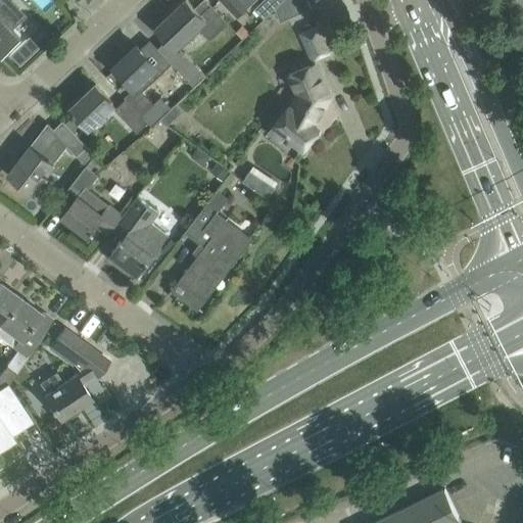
[(0,0),(0,49),(3,52),(21,35),(14,28),(28,15),(12,0),(0,0)]
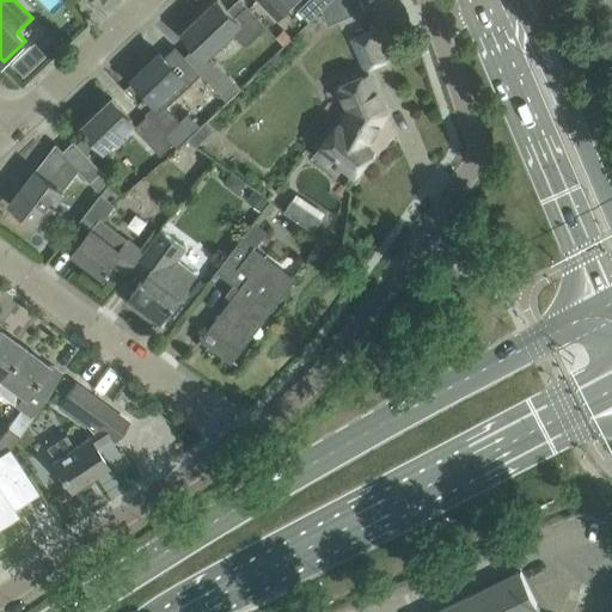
[(246,47),(267,26),(246,6),(236,17),(219,0),(216,0),(183,32),(204,55),(206,55),(209,59),(236,35),(246,47)]
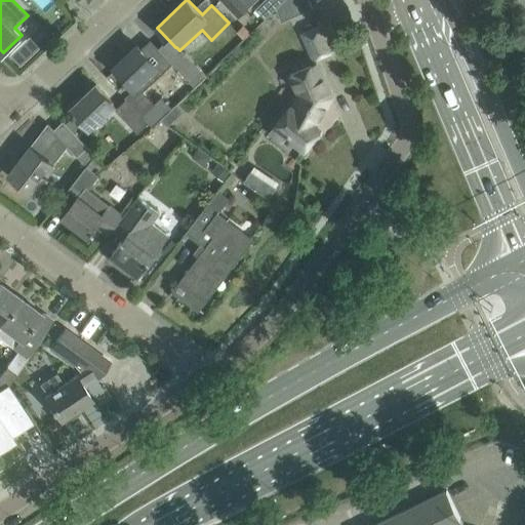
[(224,0),(239,15),(248,7),(256,0),(224,0)]
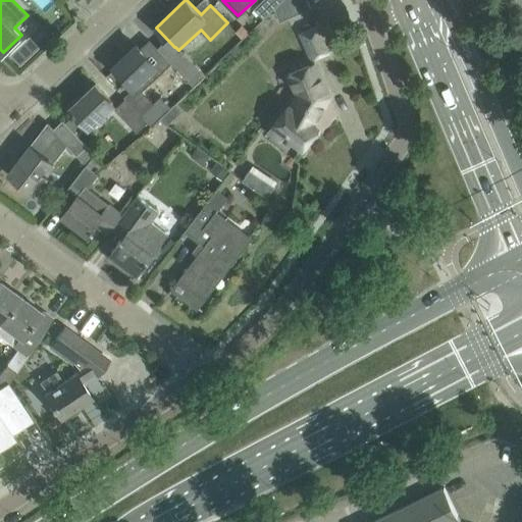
[(280,4),(279,3),(276,0),(259,0),(250,9),(262,21),(274,10),(280,4)]
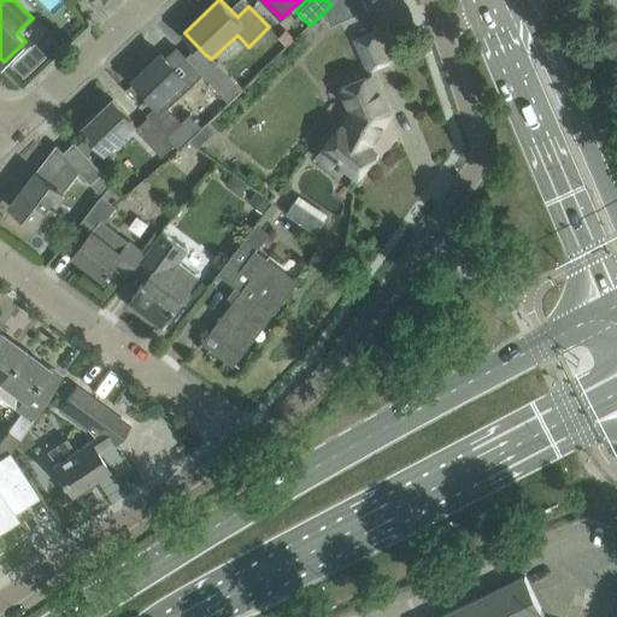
[(336,0),(331,5),(324,12),(331,24),(368,10),(363,0),(336,0)]
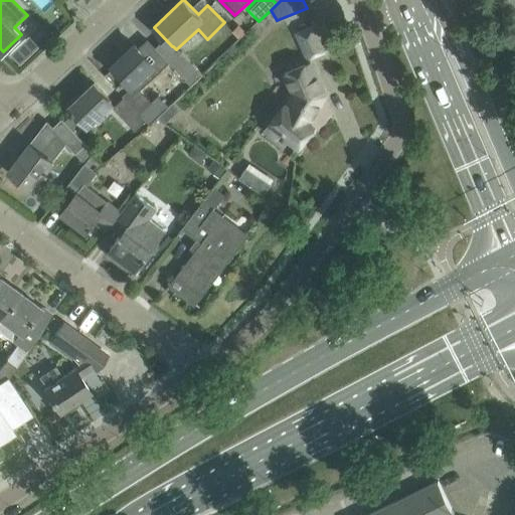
[(295,35),(305,57),(325,49),(315,27),(295,35)]
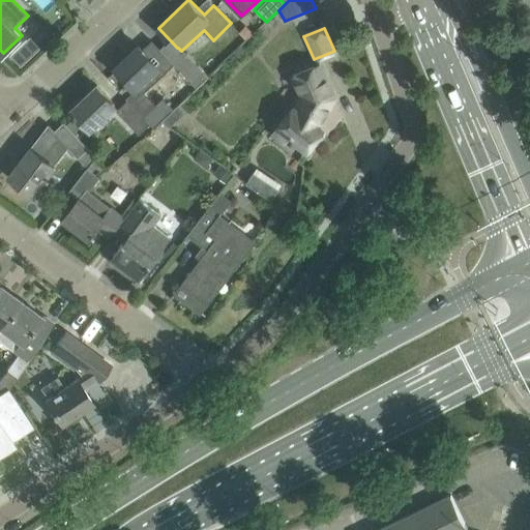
[(140,46),(116,68),(125,79),(135,88),(125,97),(128,99),(147,121),(150,124),(153,128),(163,119),(174,110),(163,97),(156,105),(144,91),(154,82),(148,76),(158,65),(140,46)]
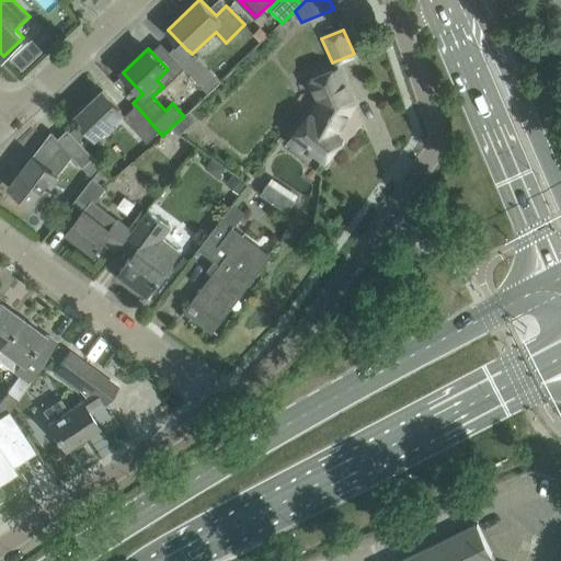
[(23,49),(10,61),(20,71),(33,59),(23,49)]
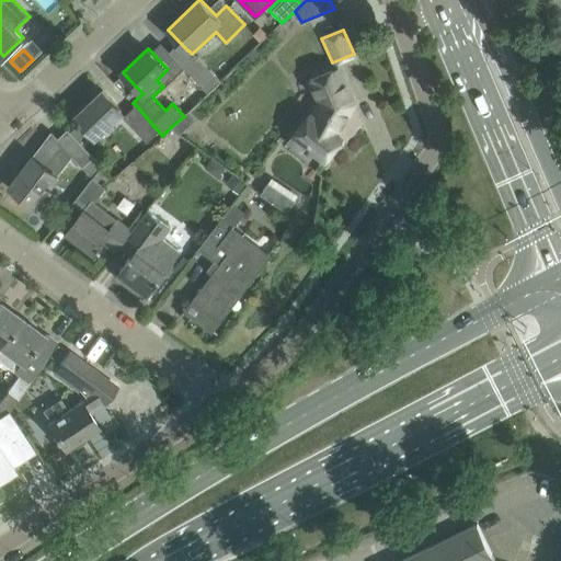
[(192,60),(184,67),(208,92),(221,80),(197,55),(195,57),(194,57),(192,60)]
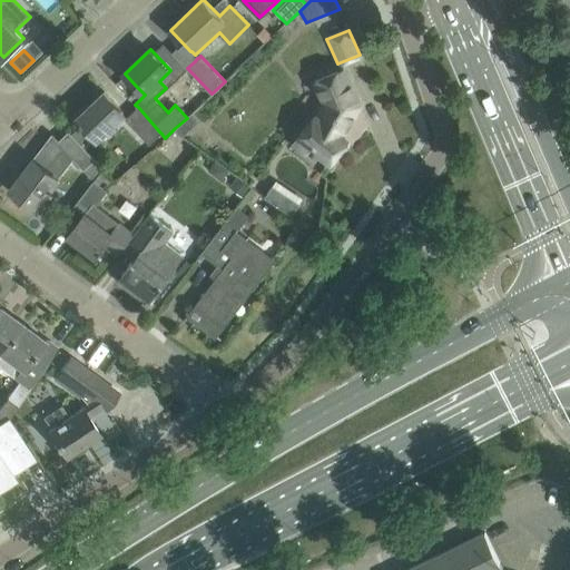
[(312,146),(313,147),(331,161),(346,140),(342,137),(360,105),(344,69),(324,78),(315,81),(325,104),(317,117),(315,116),(303,131),(315,141),(312,146)]
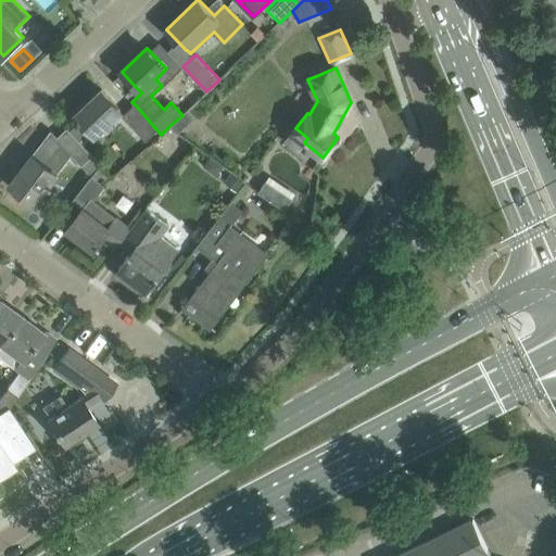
[(122,110),(117,105),(102,89),(87,103),(85,101),(72,113),(77,119),(76,121),(78,123),(81,119),(96,135),(122,110)]
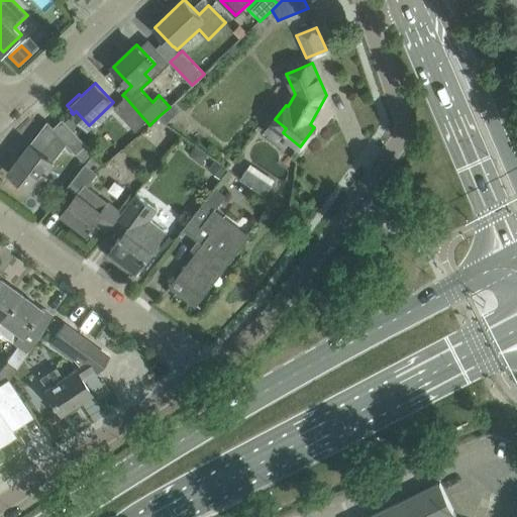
[(125,97),(115,107),(136,131),(146,121),(143,118),(125,97)]
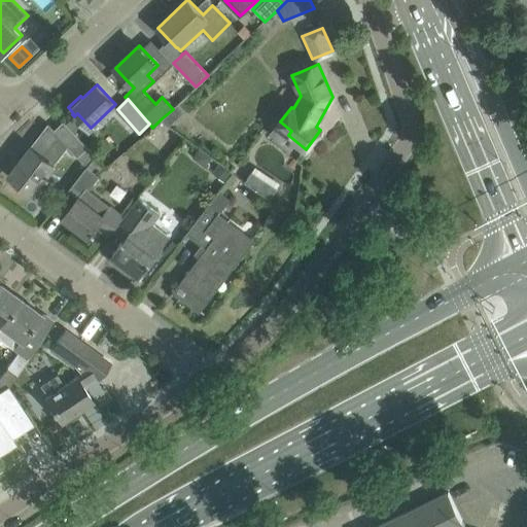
[(173,109),(162,118),(170,125),(181,112),(176,106),(173,108),(173,109)]
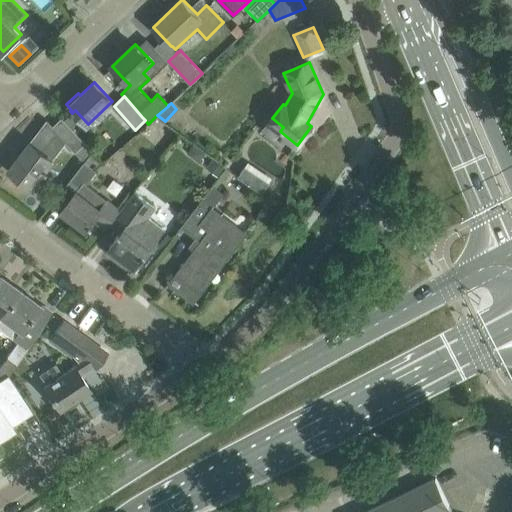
[(93,152),(75,133),(61,118),(53,126),(47,120),(30,142),(9,169),(32,187),(52,161),(41,153),(57,133),(74,153),(85,160),(87,159),(93,152)]
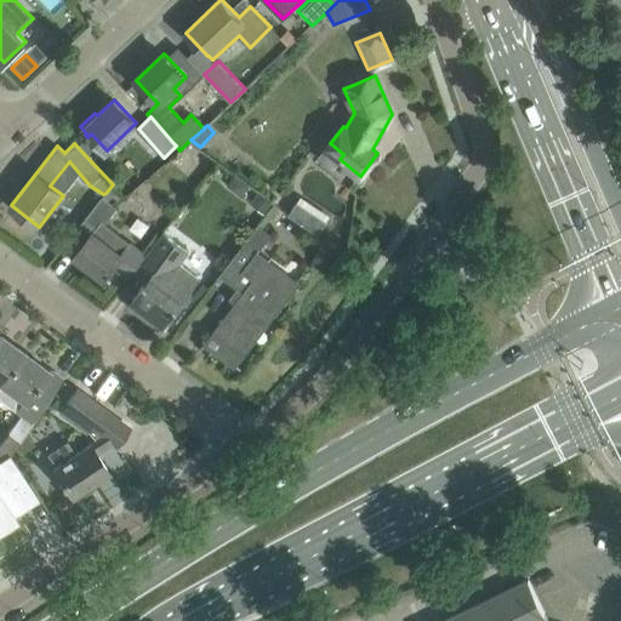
[(98,231),(118,208),(102,197),(84,218),(98,231)]
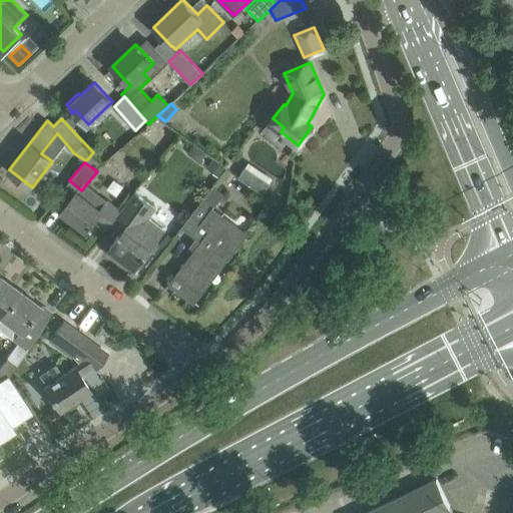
[(245,166),(237,177),(263,194),(271,183),(245,166)]
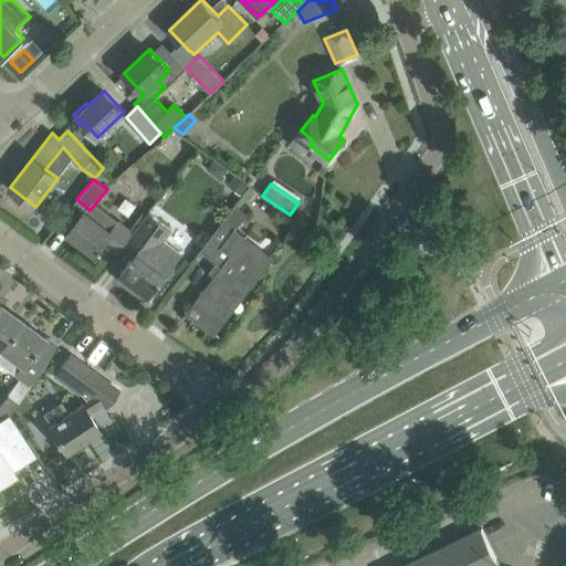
[(174,201),(164,194),(158,200),(167,208),(174,201)]
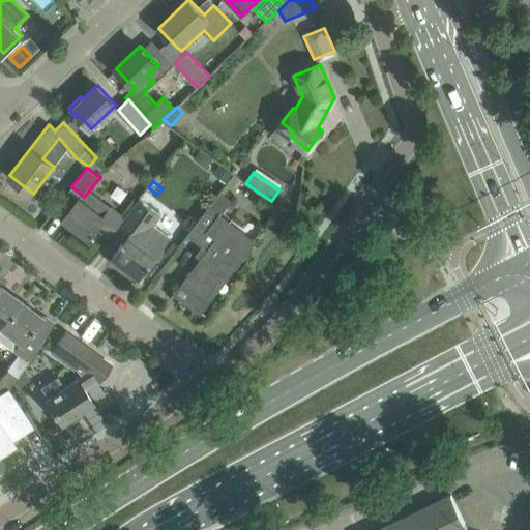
[(255,240),(239,228),(222,213),(231,201),(219,192),(207,208),(187,235),(207,251),(171,297),(172,298),(180,287),(203,303),(237,260),(239,261),(255,240)]
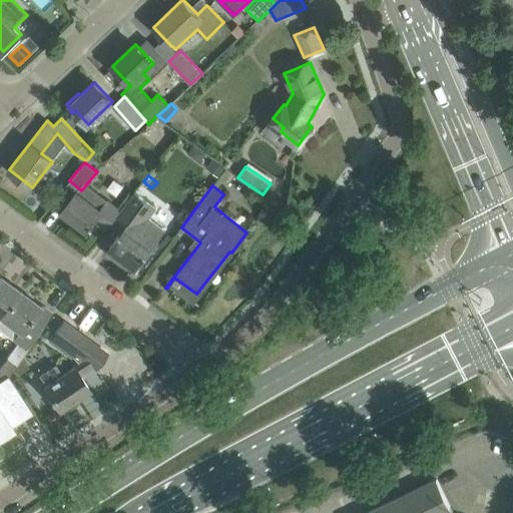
[(117,237),(110,247),(135,268),(148,251),(154,243),(164,230),(148,218),(149,217),(155,209),(137,190),(121,210),(132,218),(120,233),(119,233),(116,236),(117,237)]
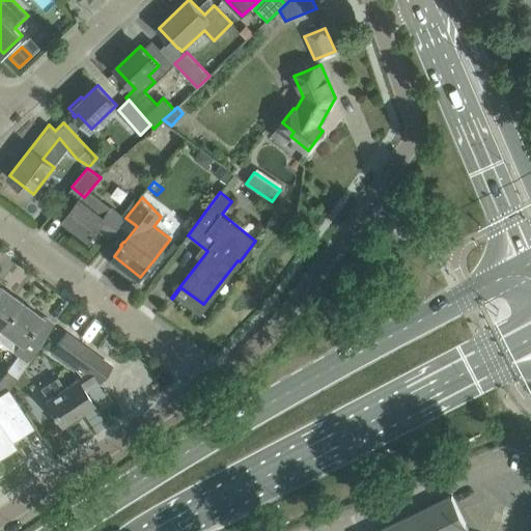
[(112,206),(103,217),(79,199),(64,218),(78,229),(76,231),(89,242),(94,235),(95,236),(98,233),(94,231),(98,227),(110,236),(126,217),(112,206)]
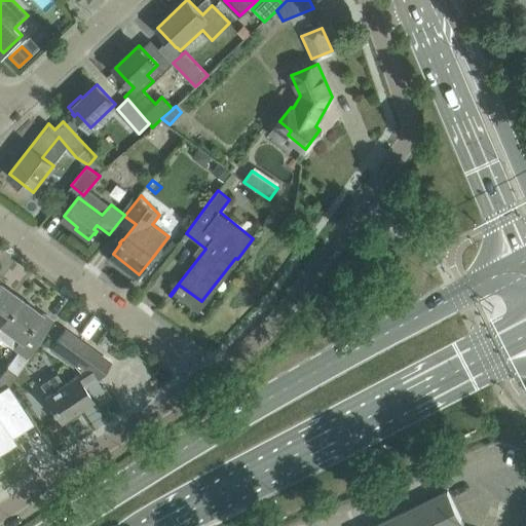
[(0,326),(20,299),(0,285),(1,283),(0,282),(0,326)]
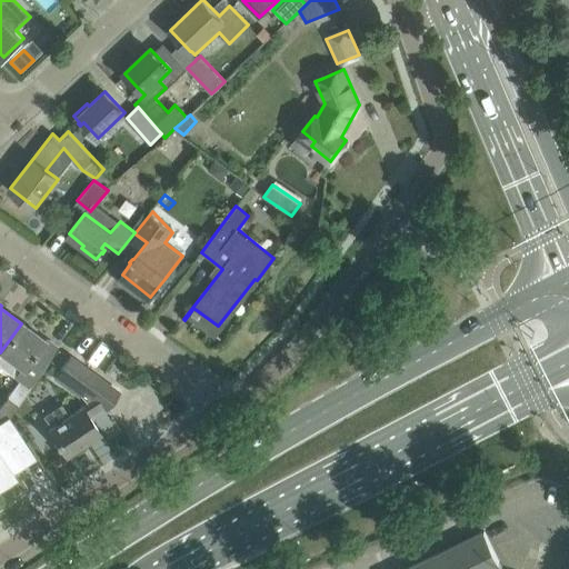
[(37,381),(32,379),(46,361),(36,353),(46,339),(45,338),(43,339),(21,323),(0,352),(0,365),(5,368),(20,380),(8,397),(0,407),(0,411),(8,418),(11,418),(19,405),(37,381)]
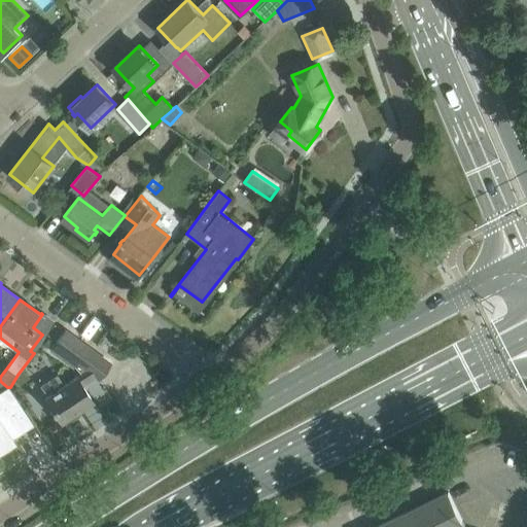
[(57,374),(40,385),(47,397),(46,398),(53,408),(50,410),(51,413),(55,411),(61,420),(92,400),(81,384),(96,376),(99,378),(109,363),(66,330),(53,349),(74,364),(82,375),(77,378),(65,386),(57,374)]
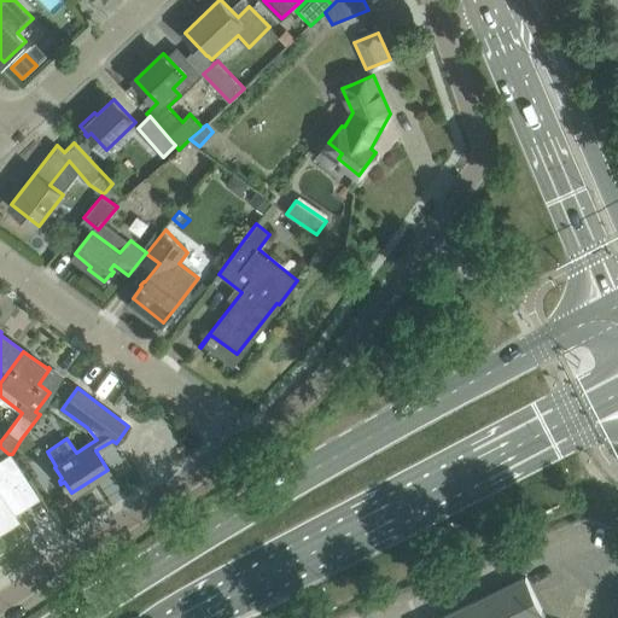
[(29,481),(12,454),(9,454),(0,459),(0,466),(15,489),(29,481)]
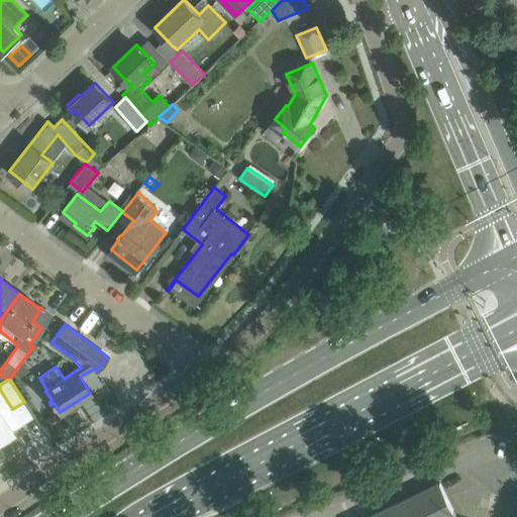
[(0,414),(0,442),(13,434),(0,414)]
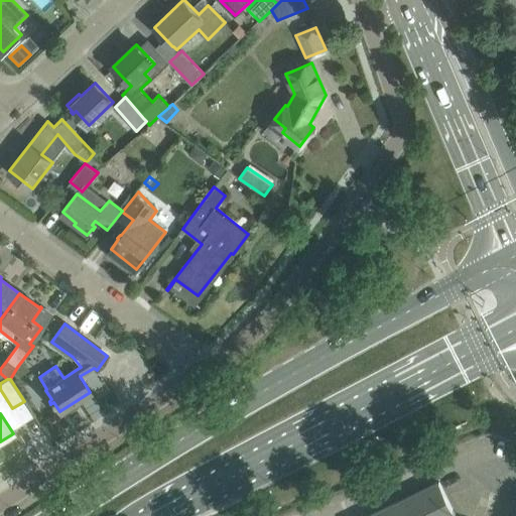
[(452,515),(456,515),(439,482),(368,515),(452,515)]
